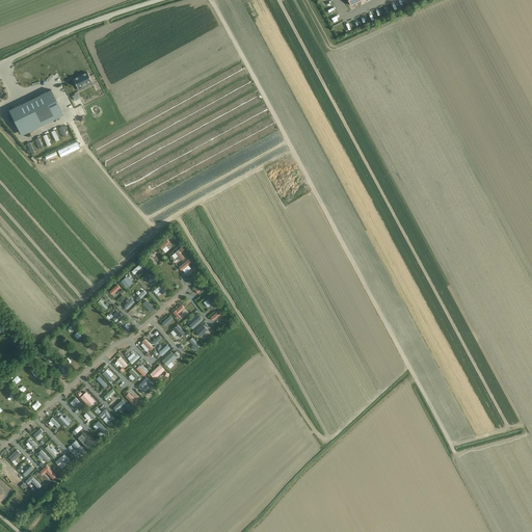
[(88,72),(74,79),(78,87),(92,80),(88,72)]
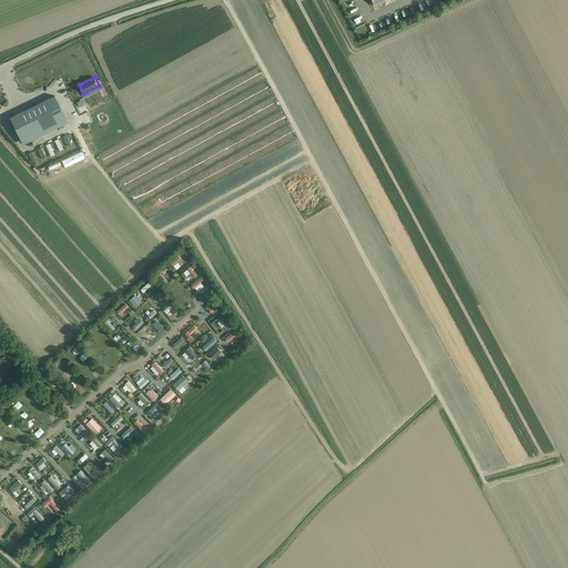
[(56,95),(10,118),(21,139),(66,118),(56,95)]
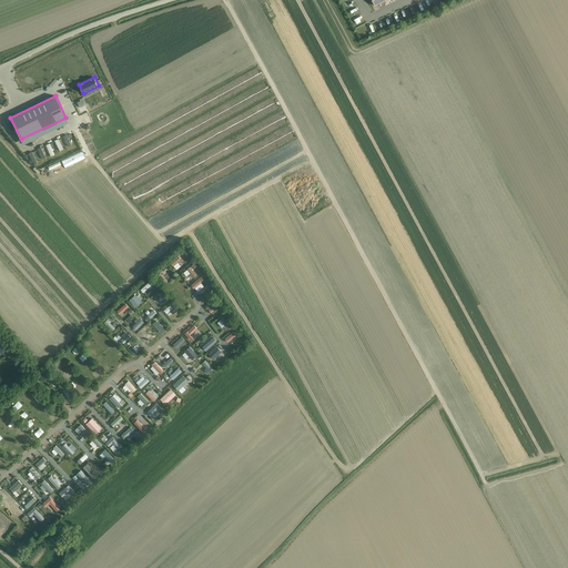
[(292,205),(322,193),(320,186),(290,200),(292,205)]
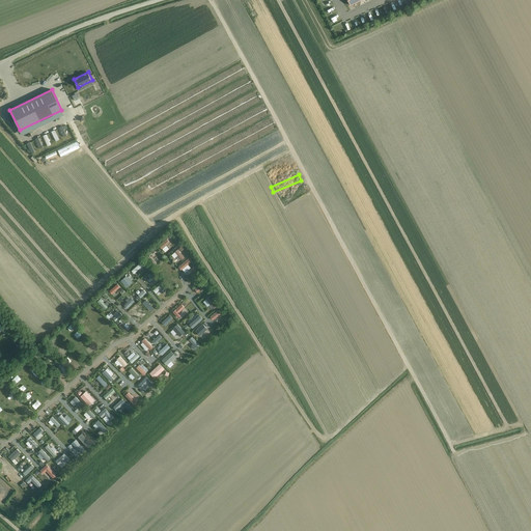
[(167,239),(159,246),(162,249),(169,241),(167,239)]
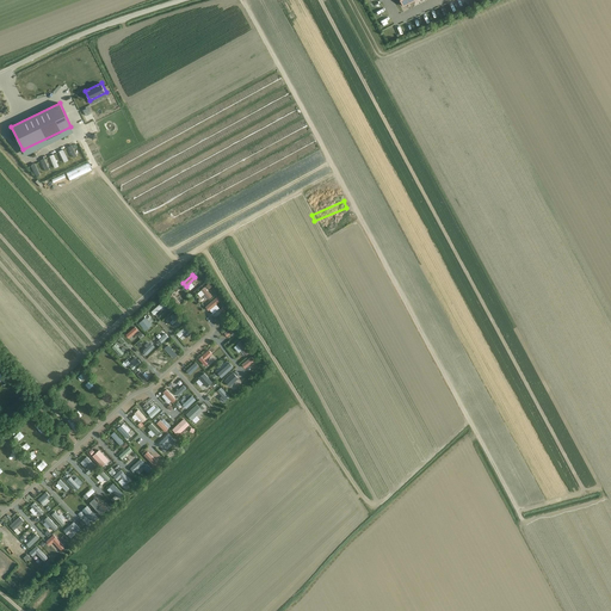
[(205,287),(202,290),(209,298),(213,296),(205,287)]
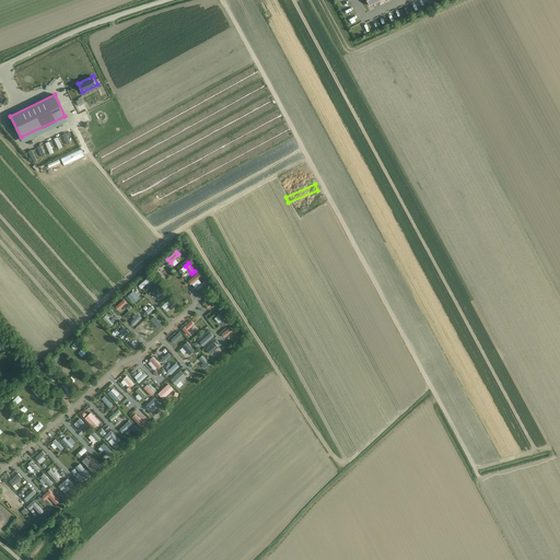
[(155,271),(162,280),(165,278),(158,269),(155,271)]
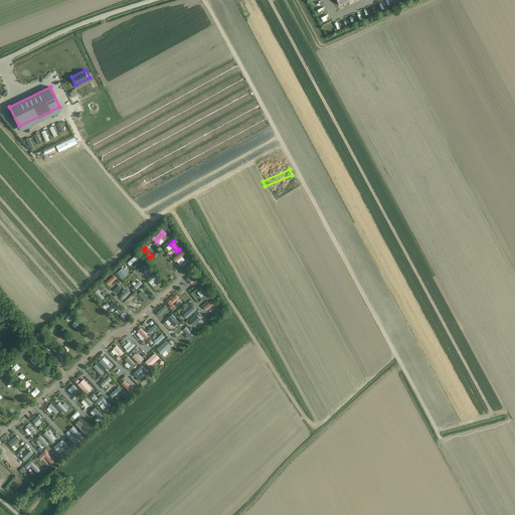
[(172,260),(175,263),(183,255),(180,252),(172,260)]
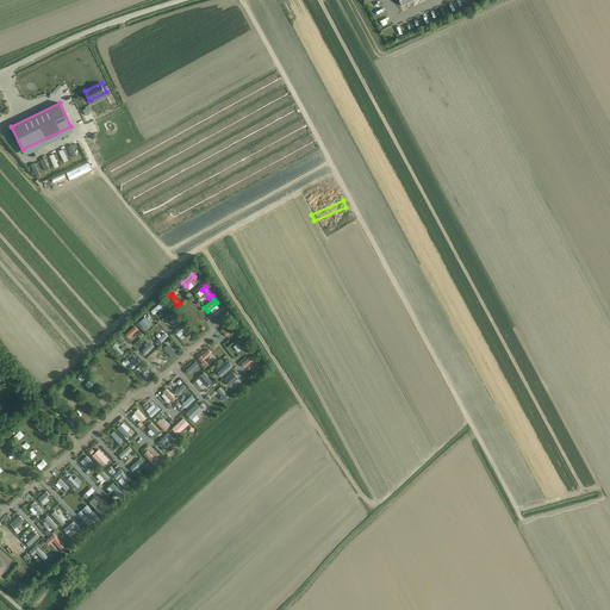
[(150,312),(154,315),(162,306),(160,304),(150,312)]
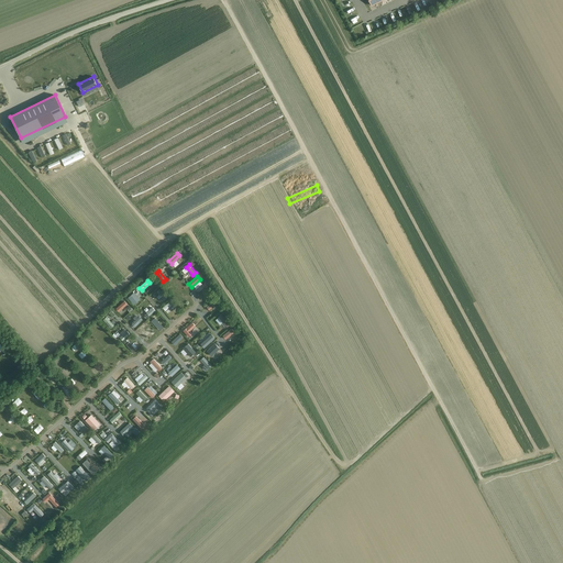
[(172,288),(175,291),(181,285),(178,282),(172,288)]
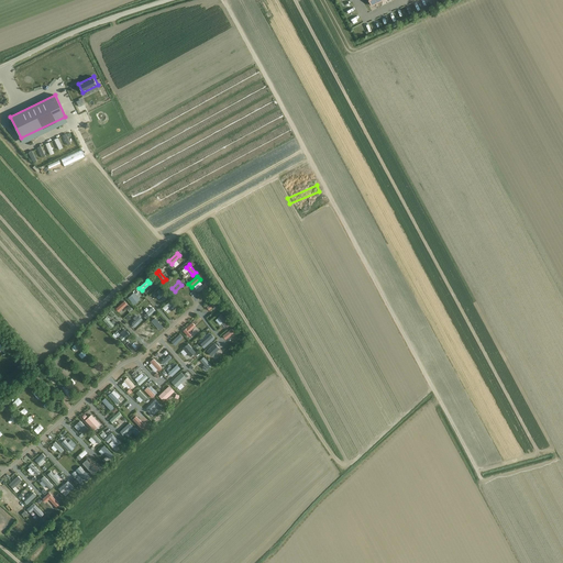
[(176,297),(183,306),(187,302),(179,294),(176,297)]
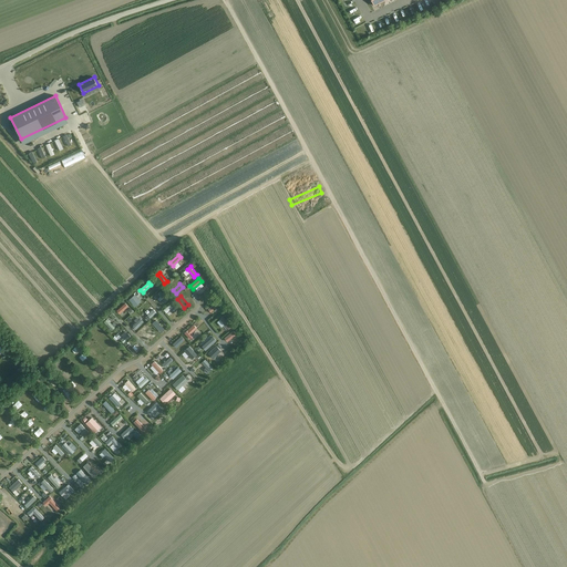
[(134,297),(130,300),(137,309),(141,306),(134,297)]
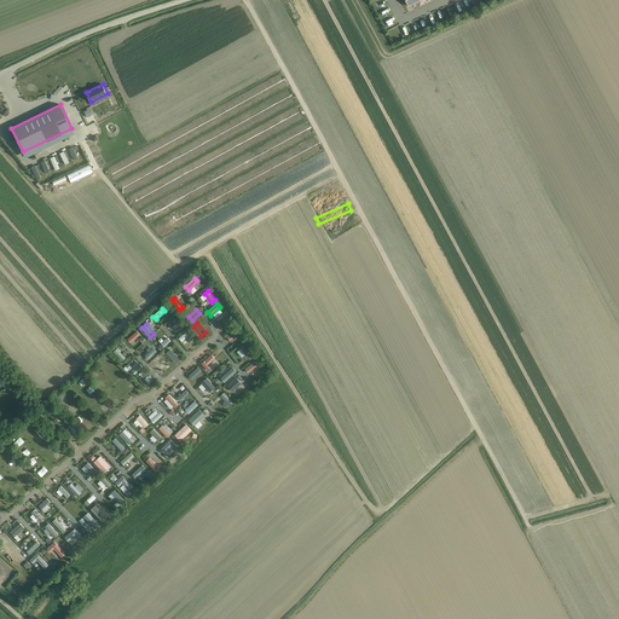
[(186,331),(178,339),(180,342),(190,334),(186,331)]
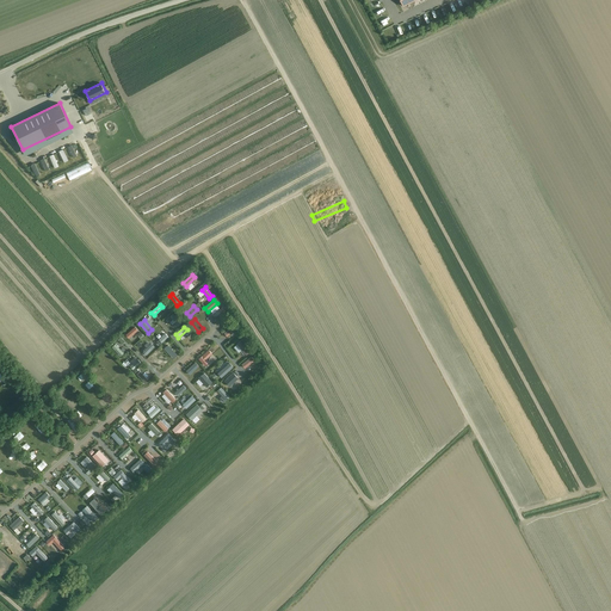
[(232,327),(223,333),(227,338),(235,331),(232,327)]
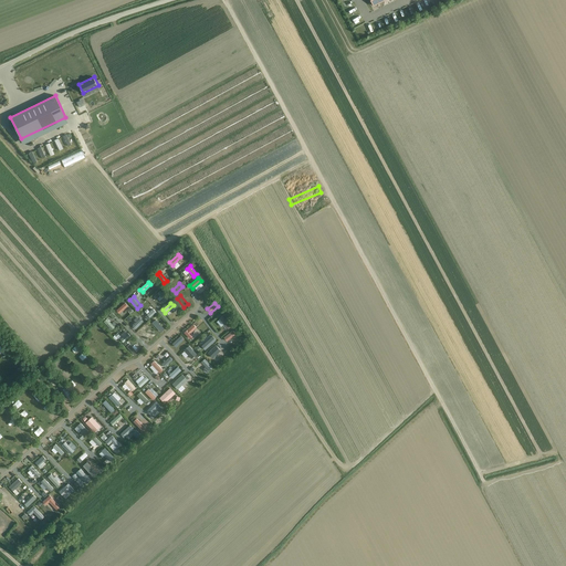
[(124,304),(116,311),(119,315),(127,308),(124,304)]
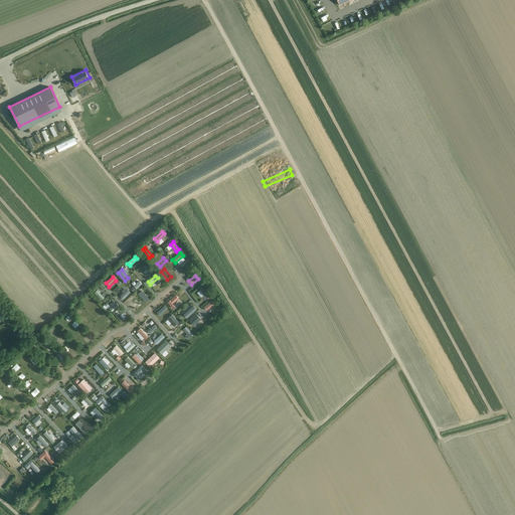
[(133,287),(136,290),(142,285),(140,282),(133,287)]
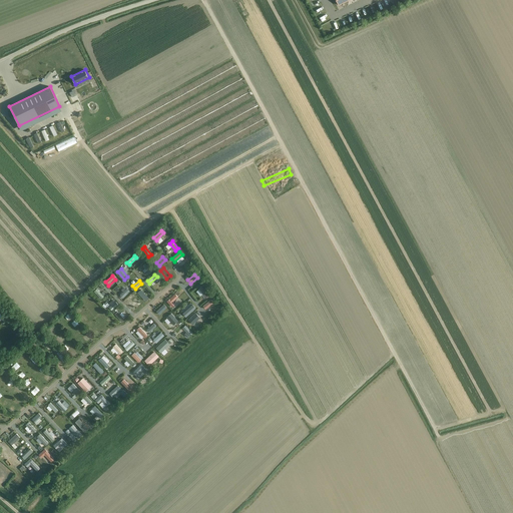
[(201,287),(197,290),(204,300),(208,297),(201,287)]
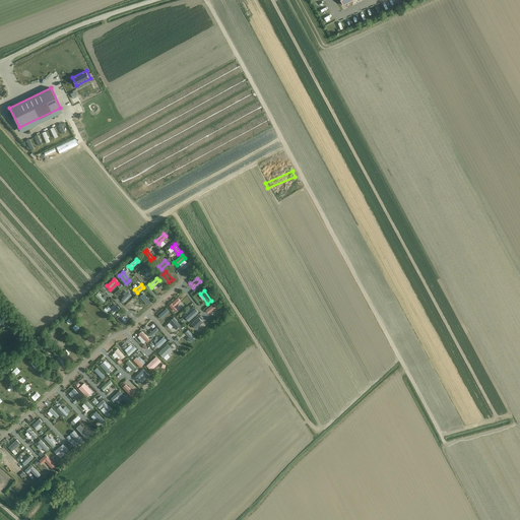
[(132,296),(129,293),(122,300),(125,303),(132,296)]
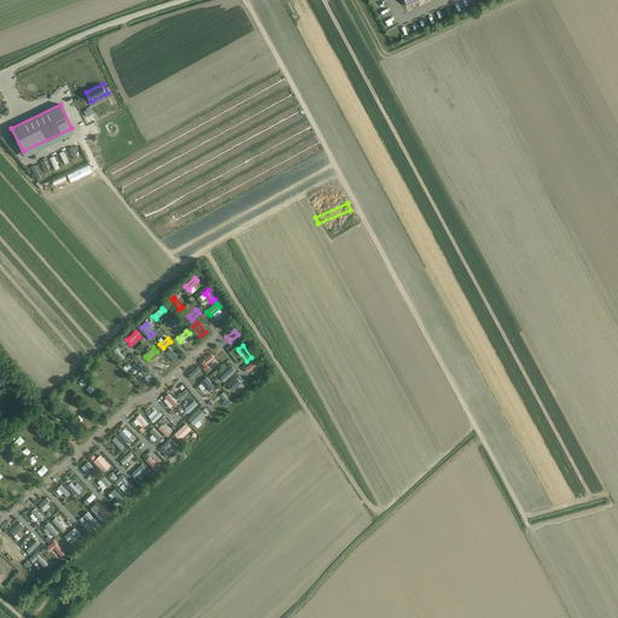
[(168,348),(165,350),(174,360),(176,357),(168,348)]
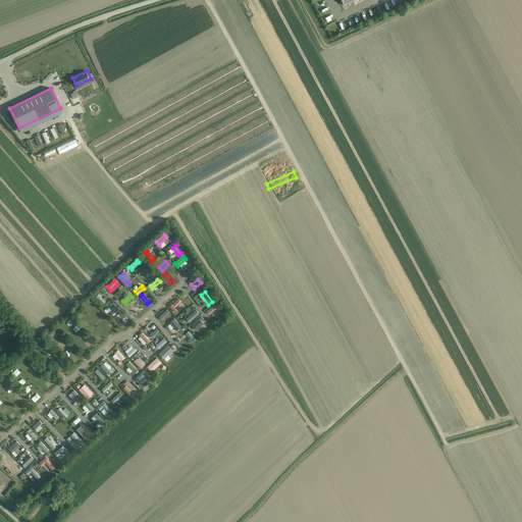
[(99,295),(96,298),(102,306),(106,303),(99,295)]
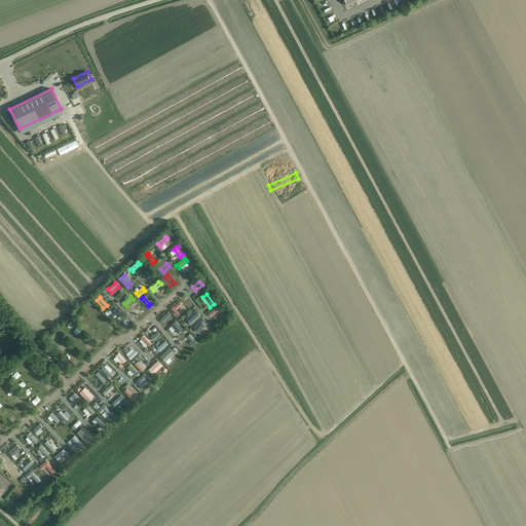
[(170,309),(176,315),(180,312),(178,310),(182,306),(178,301),(170,309)]
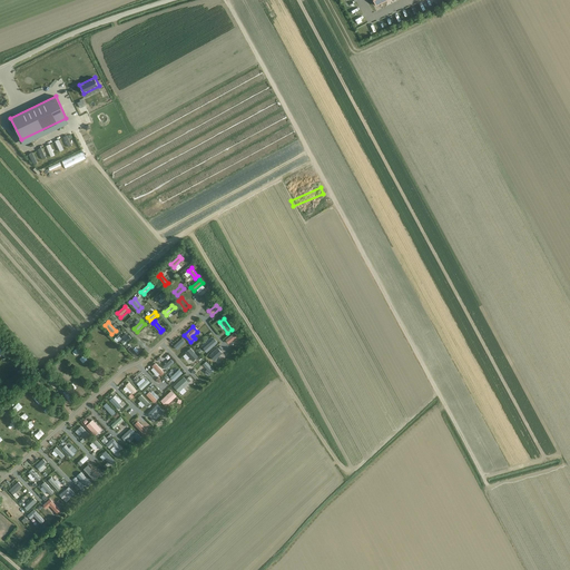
[(146,328),(138,335),(140,338),(148,331),(146,328)]
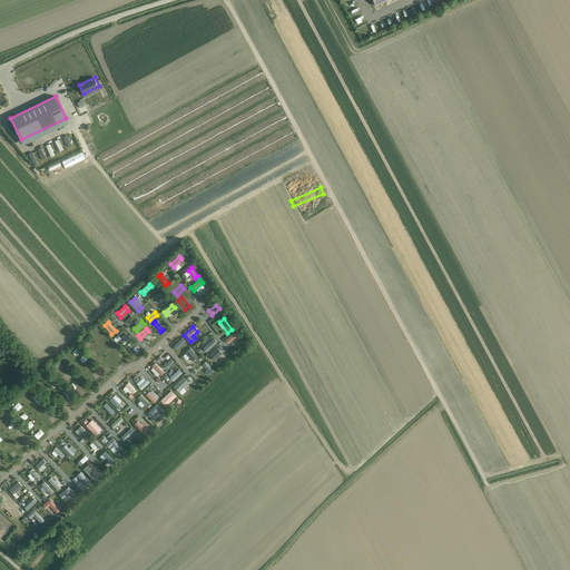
[(226,341),(228,344),(237,336),(235,333),(226,341)]
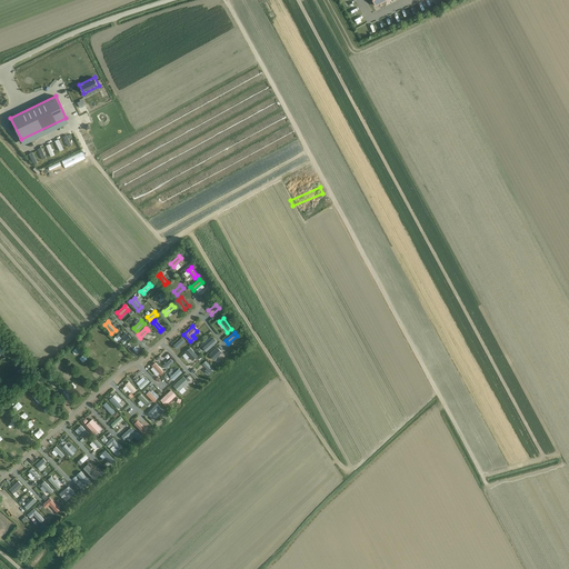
[(129,336),(120,342),(123,346),(131,339),(129,336)]
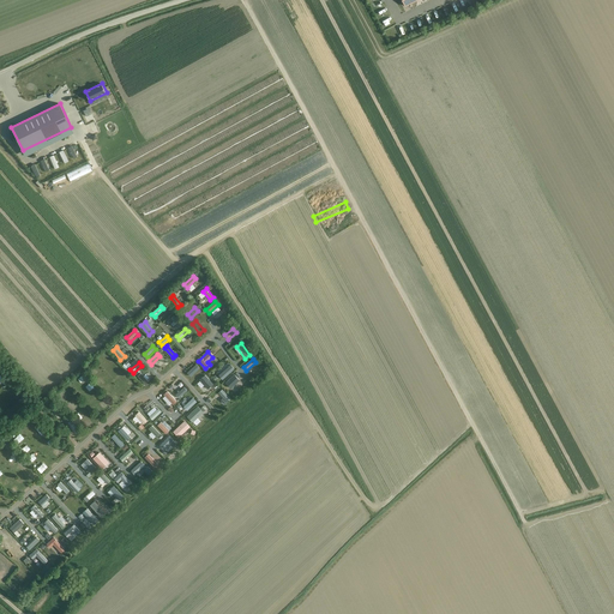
[(114,372),(118,377),(124,371),(120,367),(114,372)]
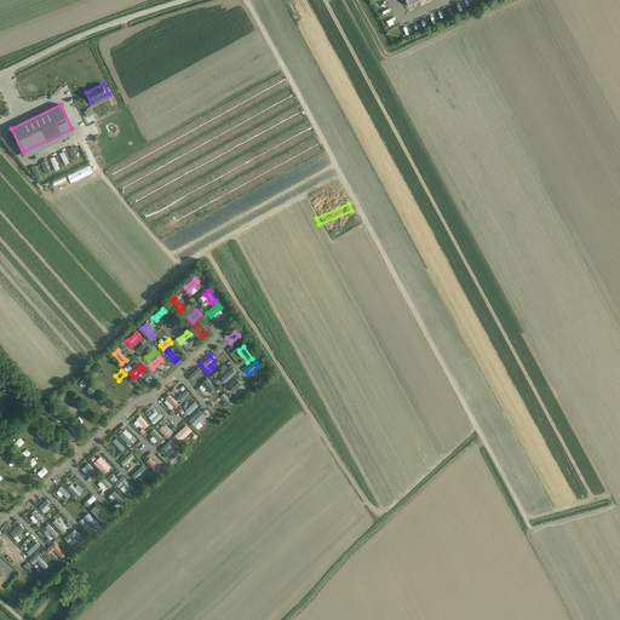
[(142,378),(138,380),(145,390),(150,386),(142,378)]
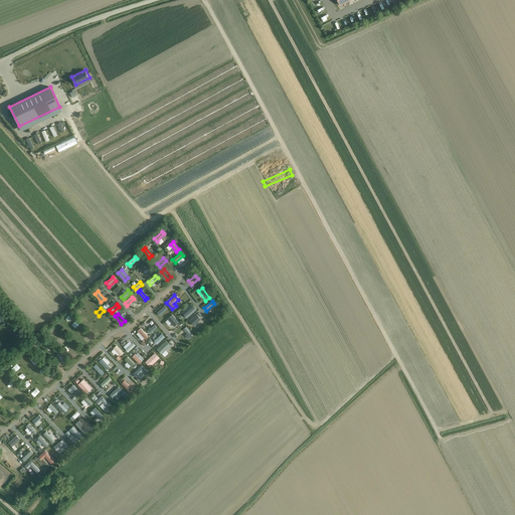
[(196,315),(188,322),(192,327),(200,319),(196,315)]
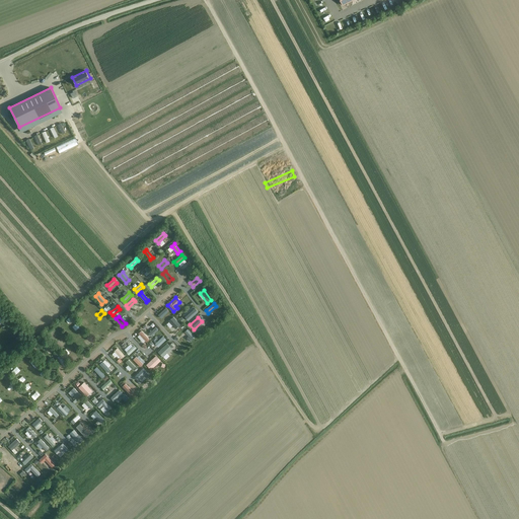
[(109,318),(102,323),(106,327),(113,322),(109,318)]
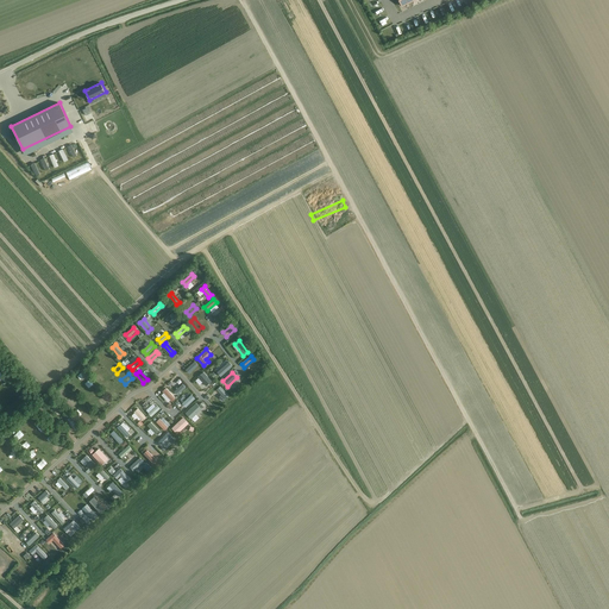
[(196,377),(205,387),(209,382),(201,374),(196,377)]
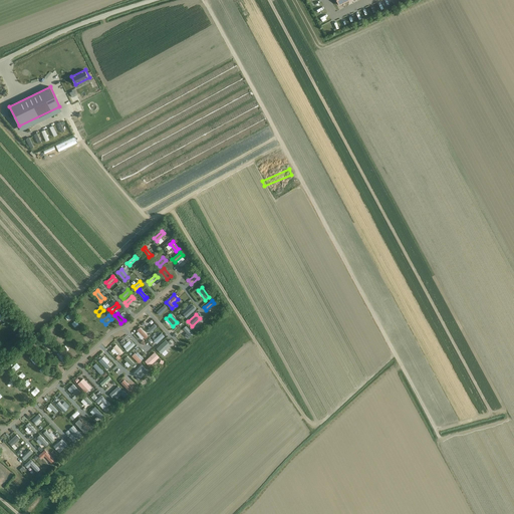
[(148,330),(150,333),(157,326),(155,323),(148,330)]
